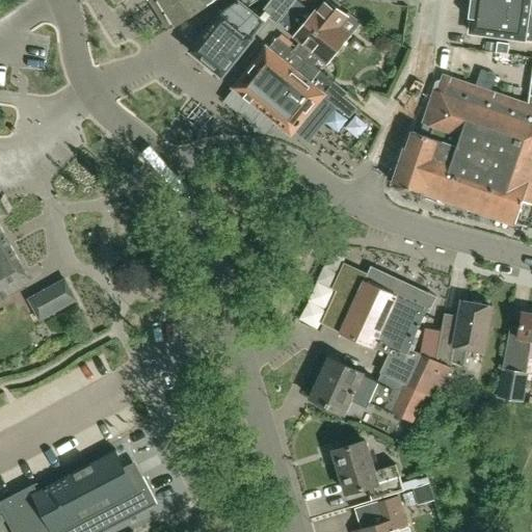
[(161,0),(177,25),(217,0),(161,0)]
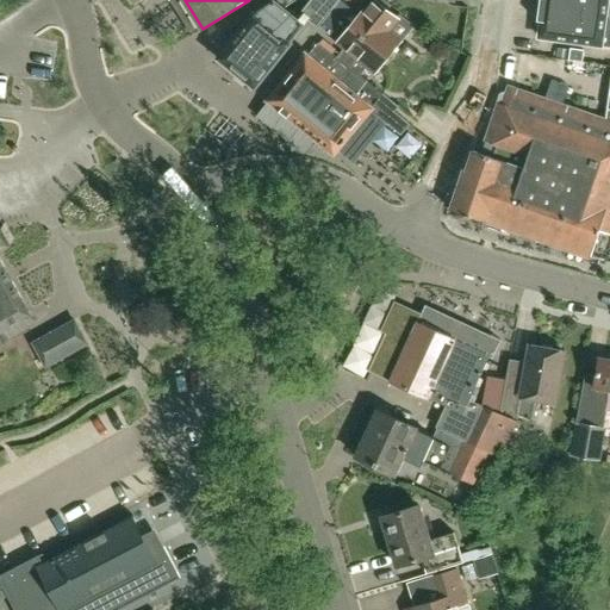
[(246,25),(219,57),(255,88),(306,25),(305,24),(310,18),(305,14),(300,20),(274,0),(273,0),(253,14),(254,17),(247,25),(246,25)]
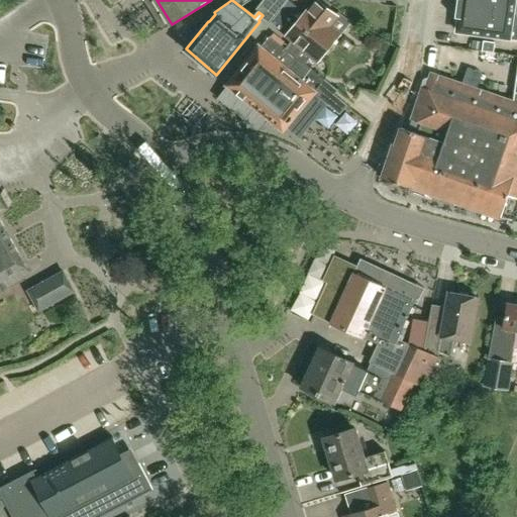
[(270,0),(282,9),(287,3),(288,0),(270,0)]
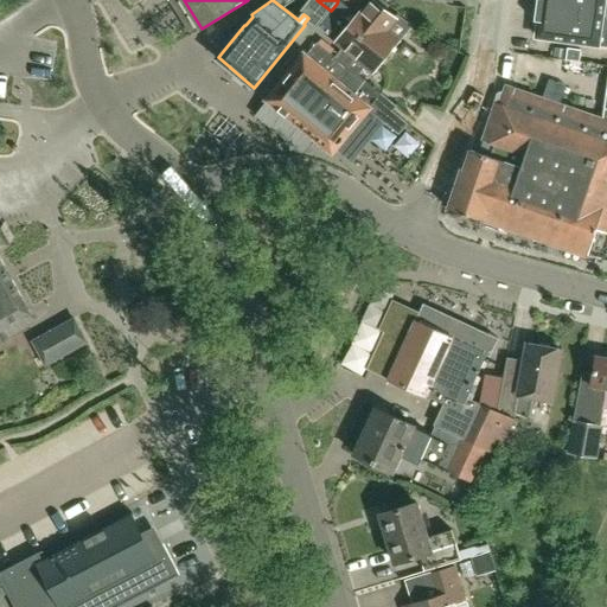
[(606,0),(542,0),(537,37),(598,45),(606,45),(606,0)]
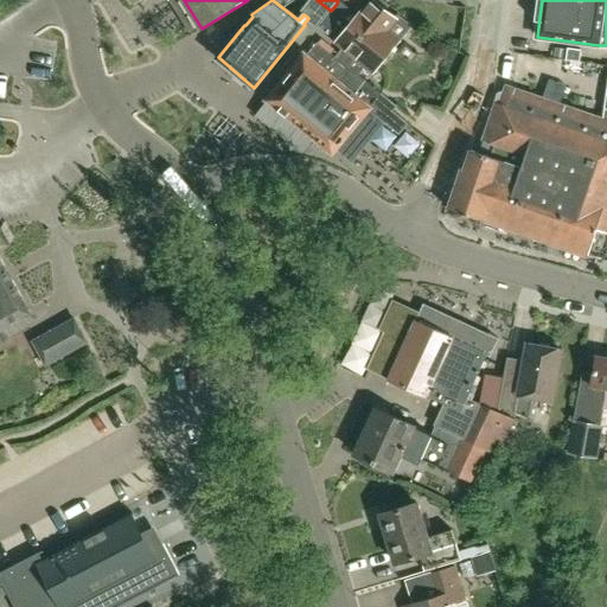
[(357,19),(337,4),(331,11),(320,24),(339,39),(338,42),(336,44),(343,49),(344,48),(368,66),(374,72),(398,43),(385,32),(396,19),(395,18),(374,1),(362,17),(359,14),(357,19)]
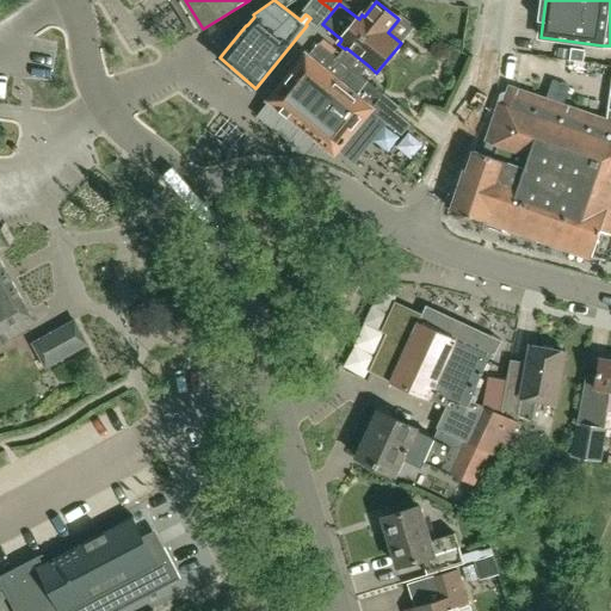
[(371,111),(384,97),(360,78),(370,67),(346,48),(345,49),(335,60),(331,56),(337,50),(323,39),(319,45),(319,47),(310,57),(306,54),(288,78),(270,100),(335,155),(337,153),(362,124),(375,136),(386,123),(371,111)]
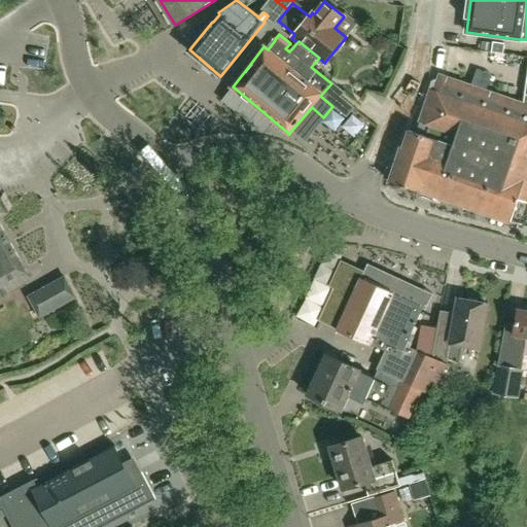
[(492,42),(491,53),(503,55),(504,44),(492,42)]
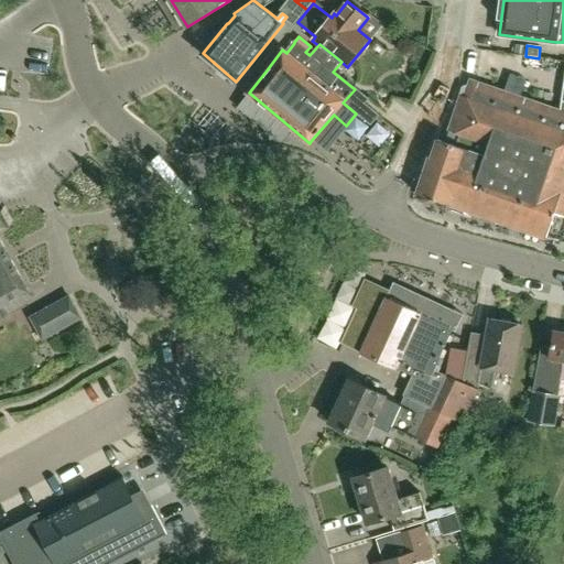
[(563,207),(563,73),(559,109),(520,96),(525,80),(509,75),(503,90),(472,79),(465,98),(461,97),(445,143),(438,141),(432,159),(430,159),(418,195),(449,206),(449,207),(468,213),(546,239),(555,213),(562,215),(563,207)]
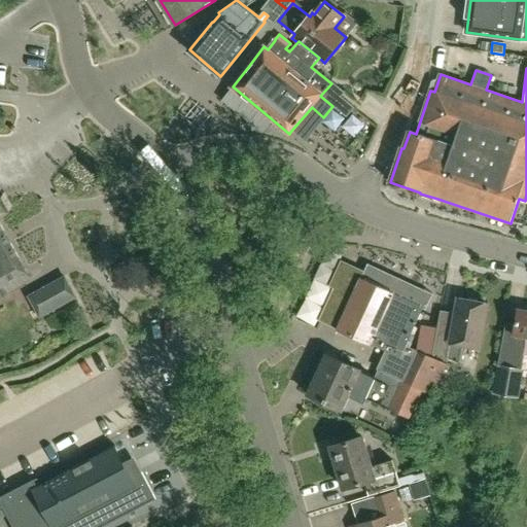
[(334,104),(346,115),(352,107),(340,97),(334,104)]
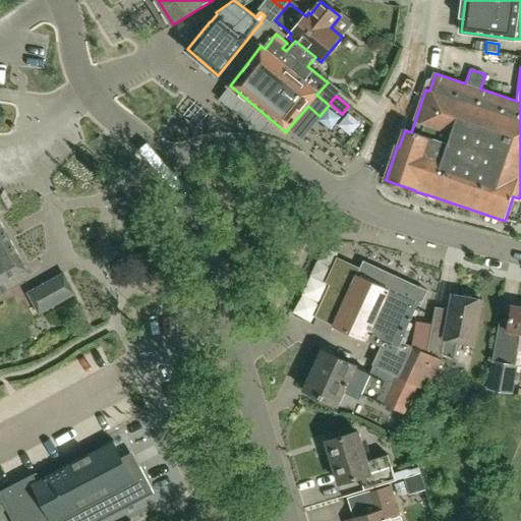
[(19,271),(24,269),(0,223),(0,211),(12,205),(4,189),(2,190),(0,186),(0,293),(24,280),(19,271)]
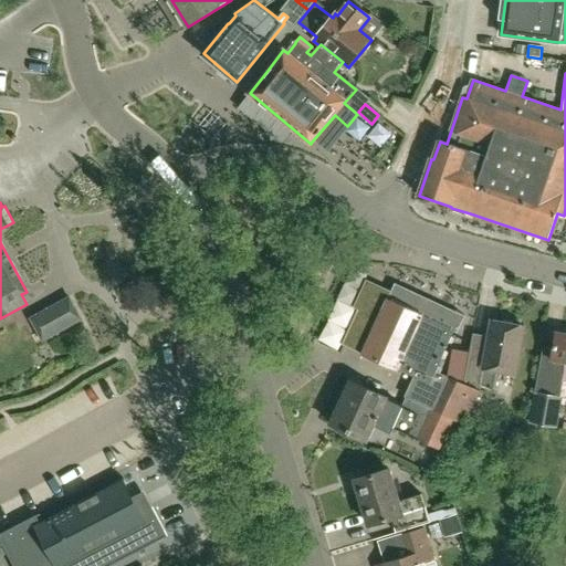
[(337,293),(350,297),(357,281),(344,276),(337,293)]
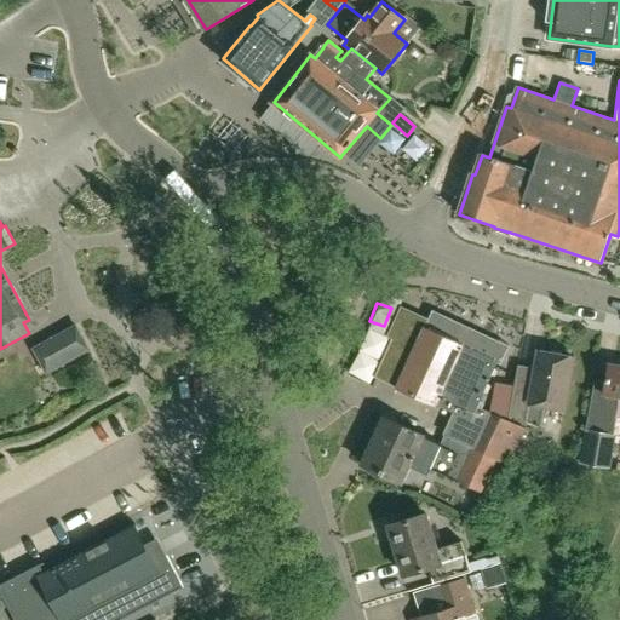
[(36,346),(33,349),(46,373),(87,351),(89,350),(75,326),(36,346)]
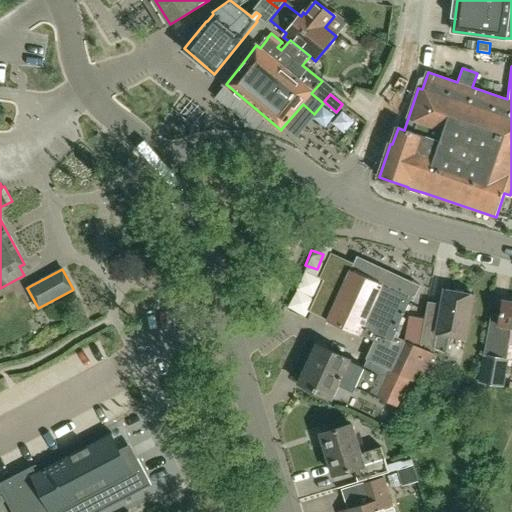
[(389,349),(412,300),(351,272),(328,321),(389,349)]
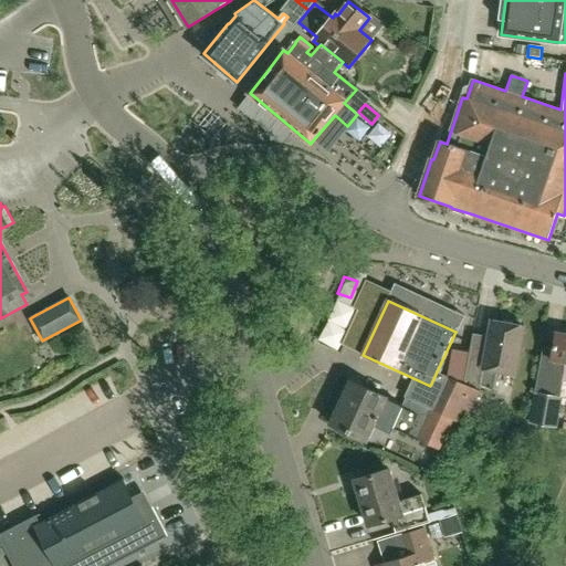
[(339,337),(347,316),(327,308),(320,329),(339,337)]
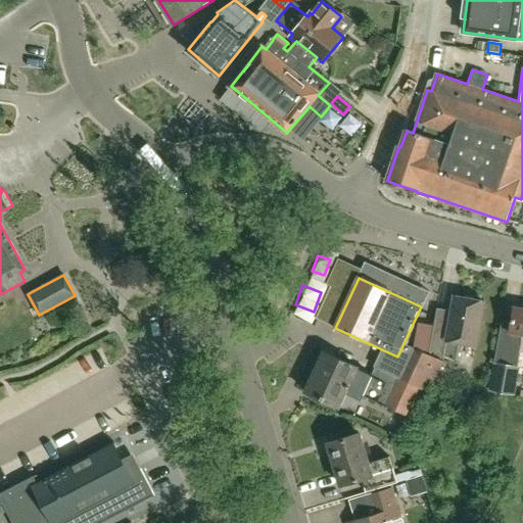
[(448,332),(434,329),(430,351),(456,364),(459,364),(462,344),(475,346),(483,302),(476,301),(474,297),(466,296),(463,298),(456,297),(448,332)]
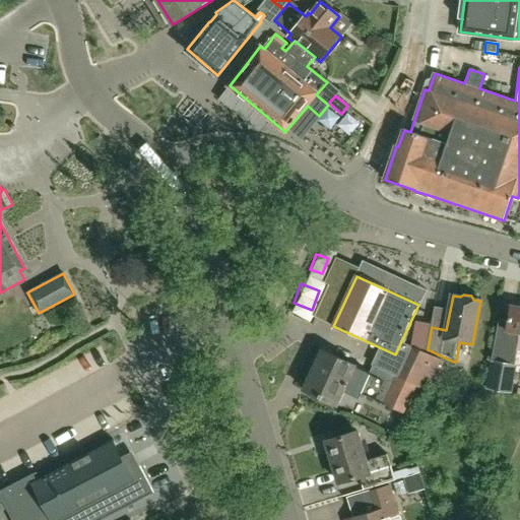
[(493,360),(515,364),(519,336),(519,307),(512,306),(507,331),(496,329),(491,360),(493,360)]
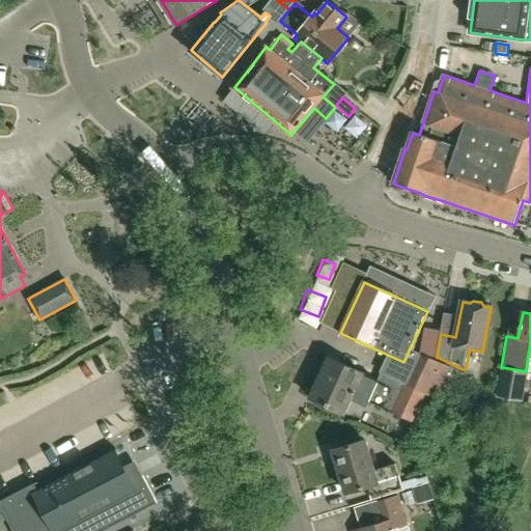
[(440,362),(419,353),(403,385),(424,395),(436,399),(450,368),(440,362)]
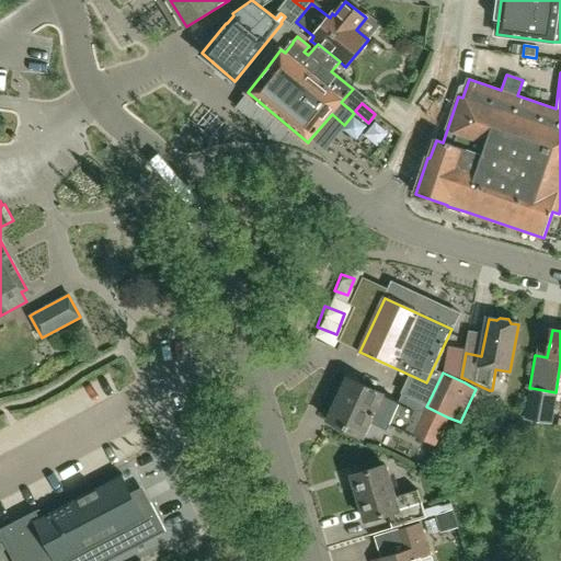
[(382,396),(346,379),(328,422),(363,437),(369,422),(387,430),(389,423),(435,445),(448,418),(426,407),(425,410),(401,399),(399,403),(382,396)]
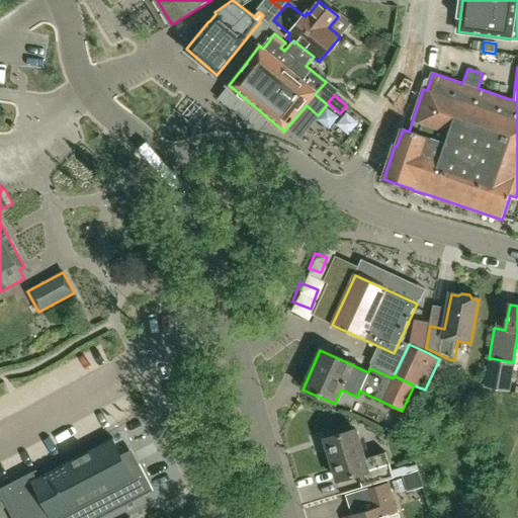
[(513,362),(491,358),(489,358),(484,386),(510,392),(515,363),(513,362)]
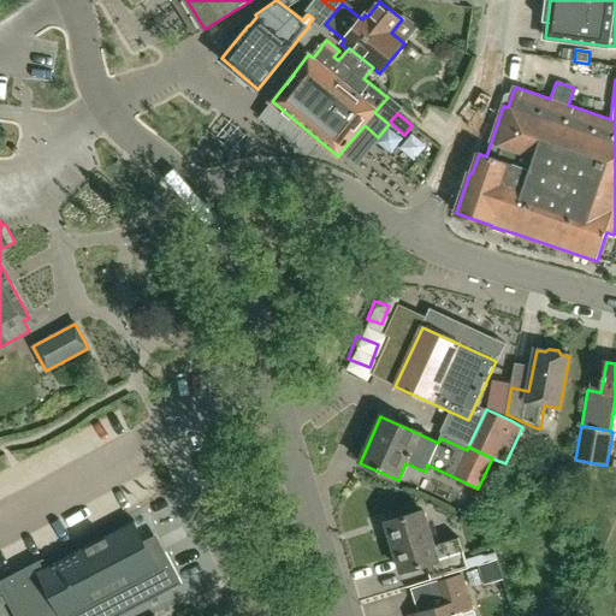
[(431,579),(468,568),(460,539),(433,546),(422,510),(388,521),(402,569),(426,563),(431,579)]
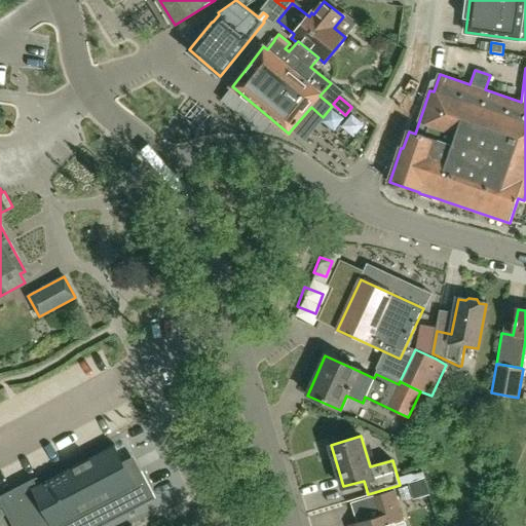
[(102,525),(155,498),(141,472),(133,476),(125,461),(118,464),(110,448),(40,484),(37,486),(34,481),(33,479),(0,495),(0,502),(8,519),(11,525),(102,525)]
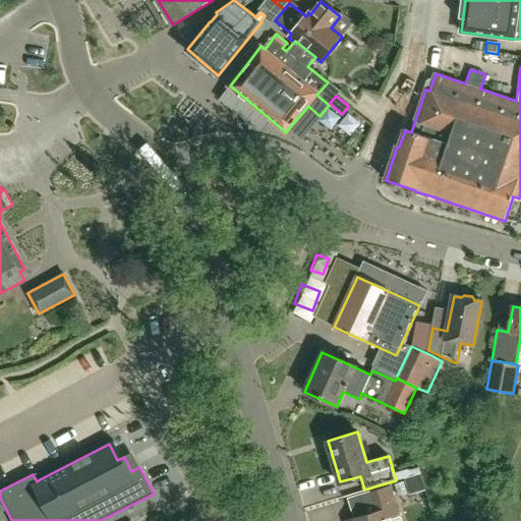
[(419,473),(403,479),(407,490),(423,485),(419,473)]
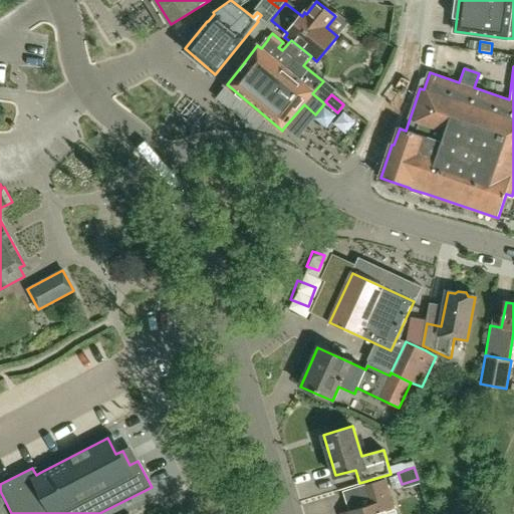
[(369,506),(349,512),(346,513),(381,513),(380,509),(393,506),(384,480),(363,486),(369,506)]
